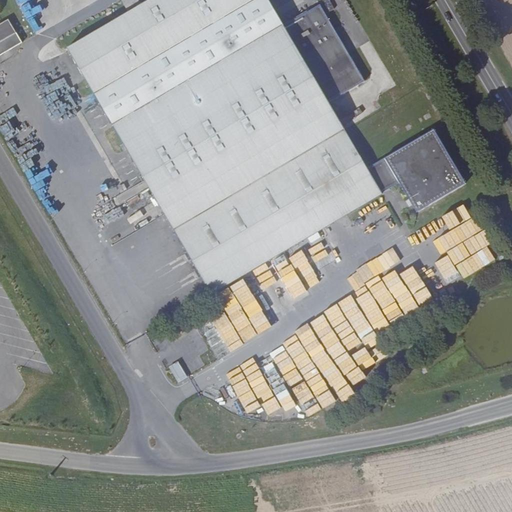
[(434,129),(367,168),(329,102),(364,81),(320,5),(282,27),(266,0),(149,0),(67,48),(211,294),(382,195),(381,193),(399,183),(416,213),(466,184),(434,129)]
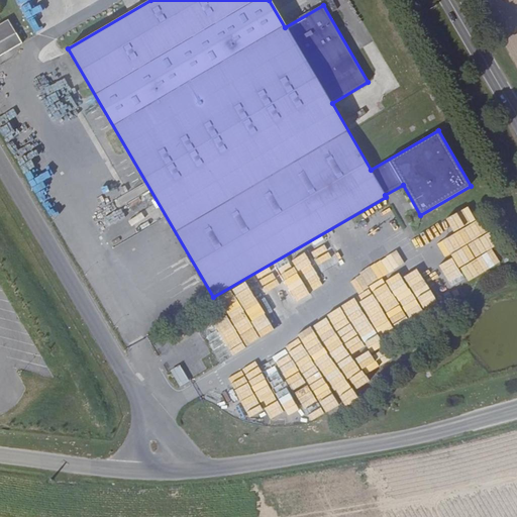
[(22,43),(8,19),(0,23),(0,56),(0,57),(22,43)]
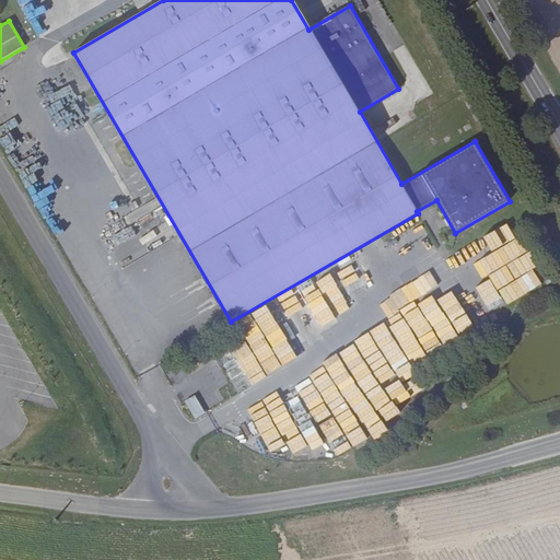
[(471,259),(515,241),(509,225),(465,245),(471,259)]
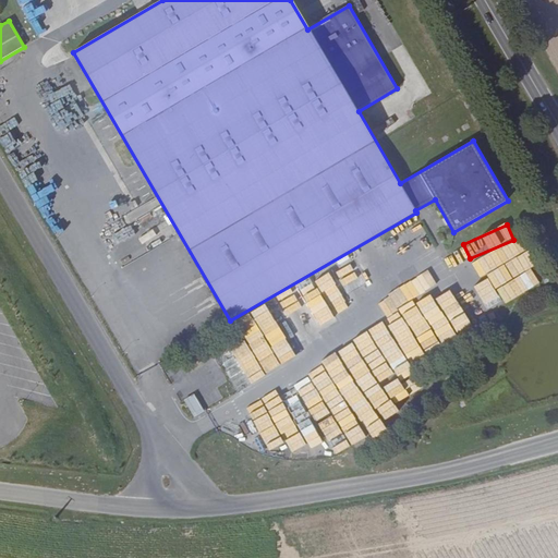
[(411,253),(398,262),(405,274),(419,265),(411,253)]
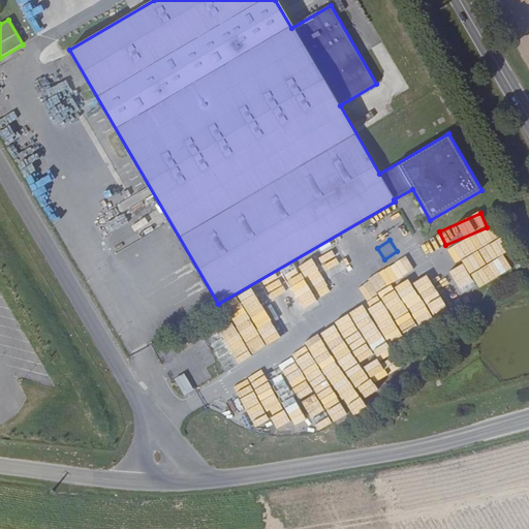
[(283,275),(305,314),(335,298),(318,269),(303,277),(297,267),(283,275)]
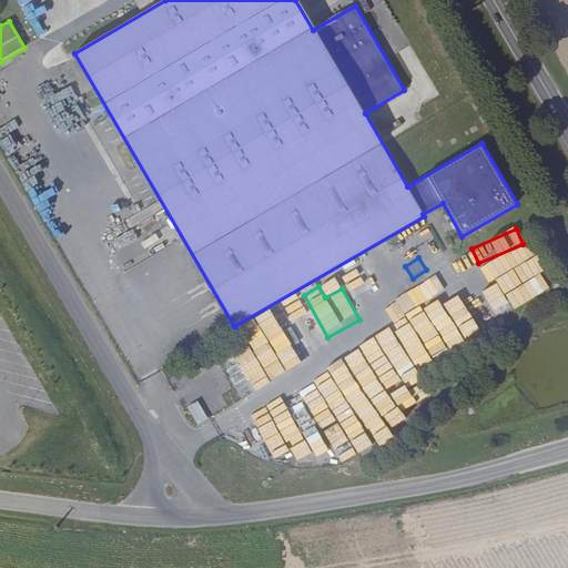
[(302,399),(271,416),(292,459),(310,452),(317,468),(351,452),(342,435),(363,453),(383,442),(399,423),(419,413),(414,403),(432,395),(417,367),(472,341),(479,332),(460,294),(444,302),(454,321),(437,330),(424,303),(355,336),(359,345),(344,353),(348,361),(332,369),(333,371),(320,377),(314,384),(312,383),(297,389),(302,399)]
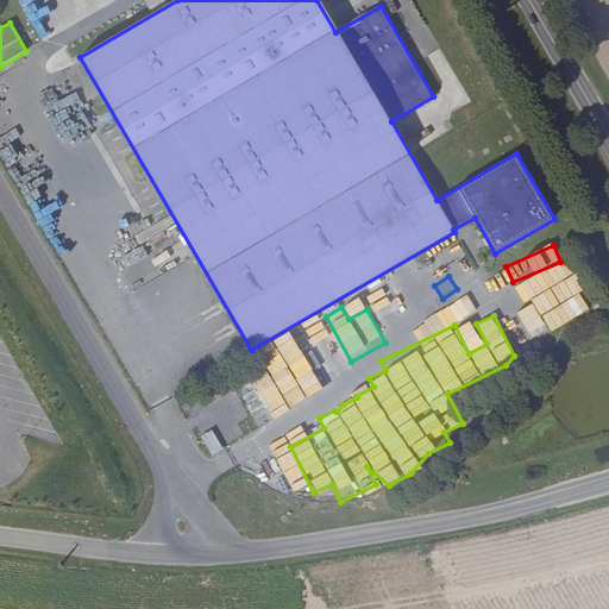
[(211,456),(223,450),(212,429),(200,435),(211,456)]
